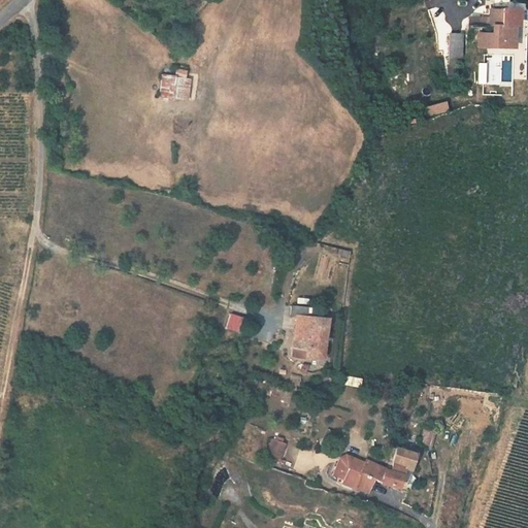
[(200,12),(207,0),(188,0),(188,1),(200,12)]
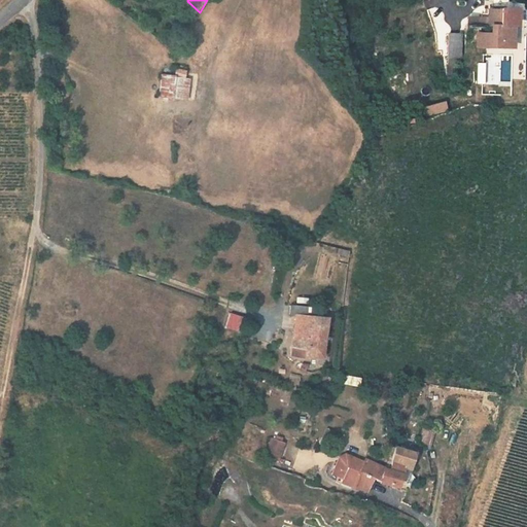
[(478,25),(489,25),(500,26),(500,32),(500,39),(499,46),(512,46),(513,25),(515,25),(515,22),(520,22),(521,8),(500,8),(500,12),(488,11),(488,19),(478,18),(478,25)]
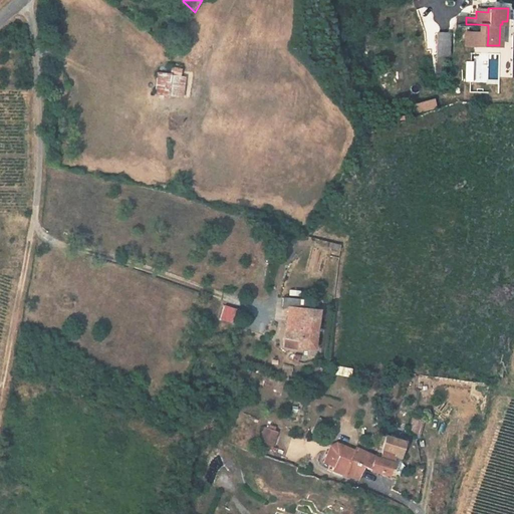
[(434,30),(425,29),(427,53),(438,53),(439,33),(434,33),(434,30)]
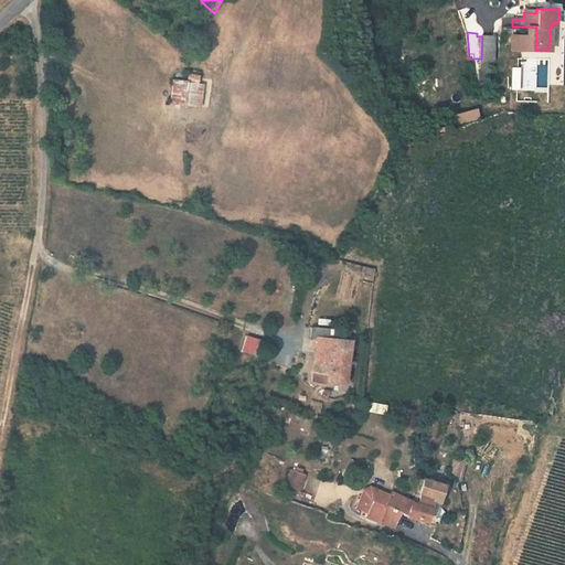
[(481,68),(494,70),(496,38),(482,36),(481,59),(481,68)]
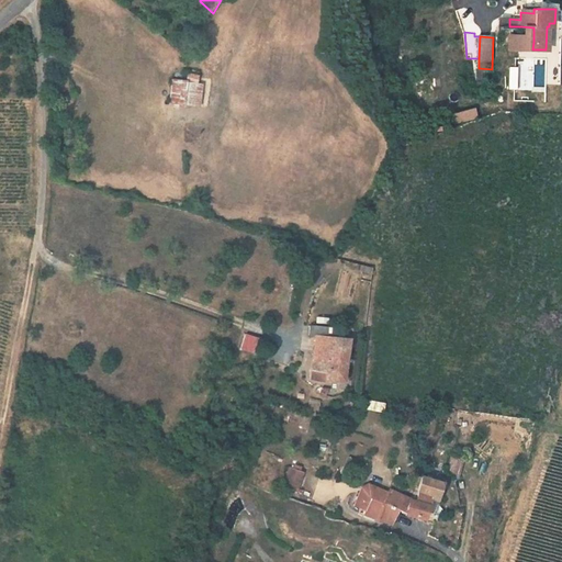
[(189,74),(187,81),(198,83),(199,76),(189,74)]
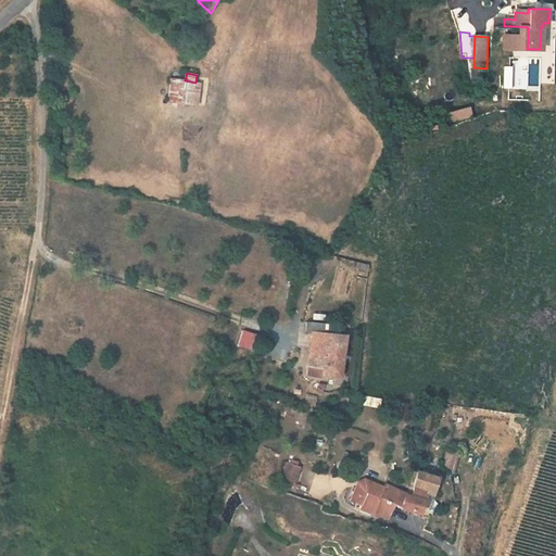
[(196,83),(185,80),(181,103),(197,105),(200,83),(196,83)]
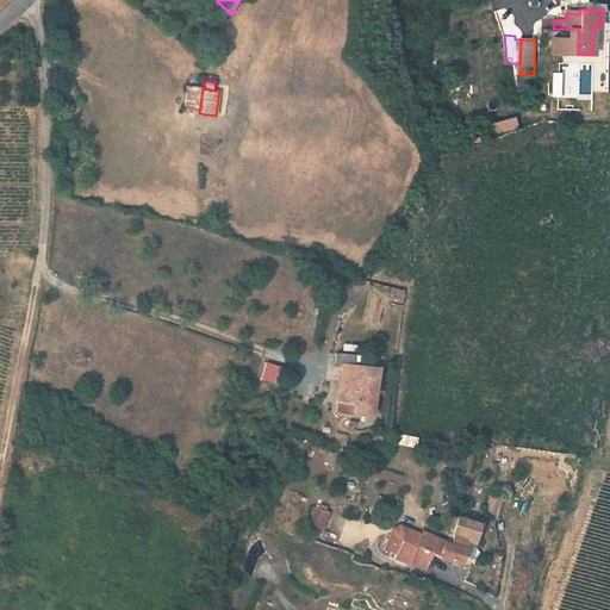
[(226,92),(219,91),(216,116),(224,117),(226,92)]
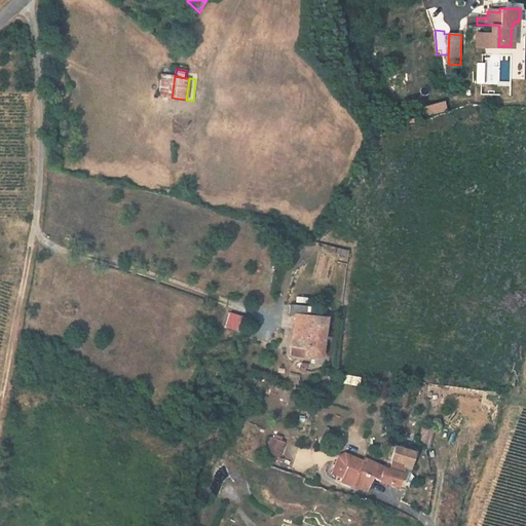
[(444,101),(425,105),(427,115),(446,110),(444,101)]
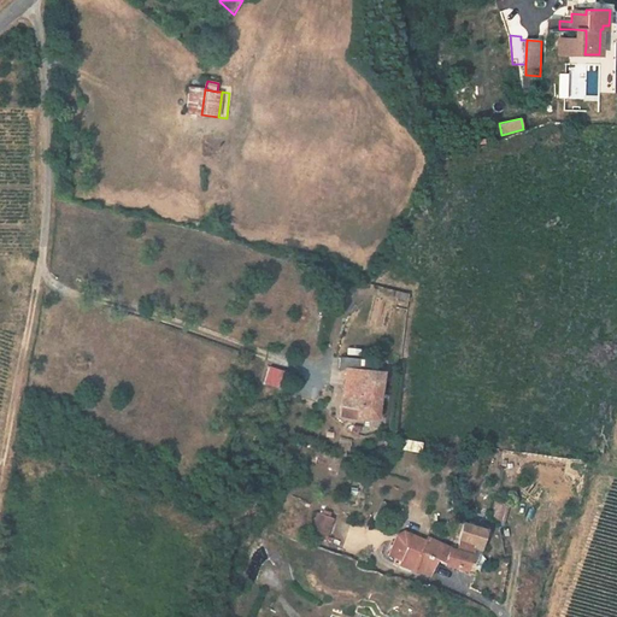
[(347,369),(365,370),(365,362),(340,359),(339,368),(347,369)]
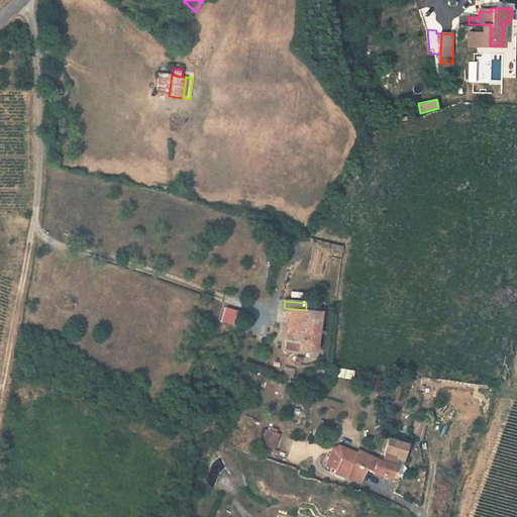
[(225,307),(220,321),(233,325),(237,310),(225,307)]
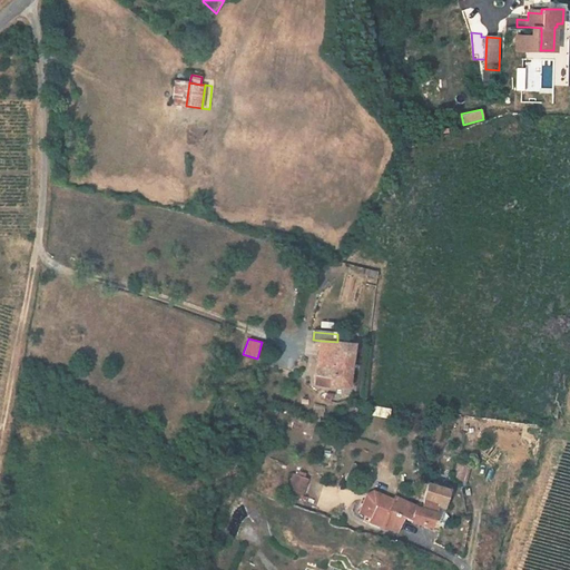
[(354,344),(337,342),(321,341),(316,374),(331,377),(330,385),(349,387),(354,344)]
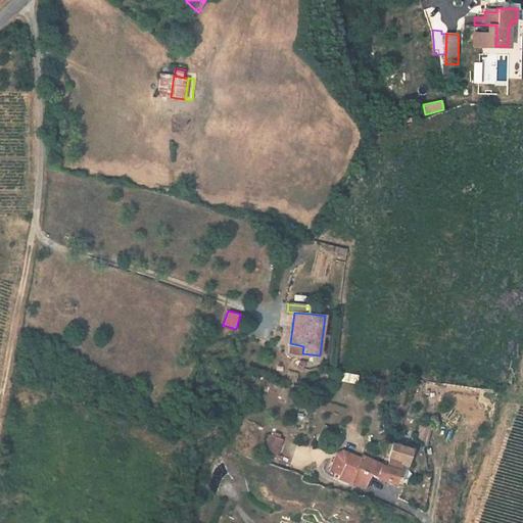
[(289,386),(294,386),(297,373),(289,371),(285,384),(289,386)]
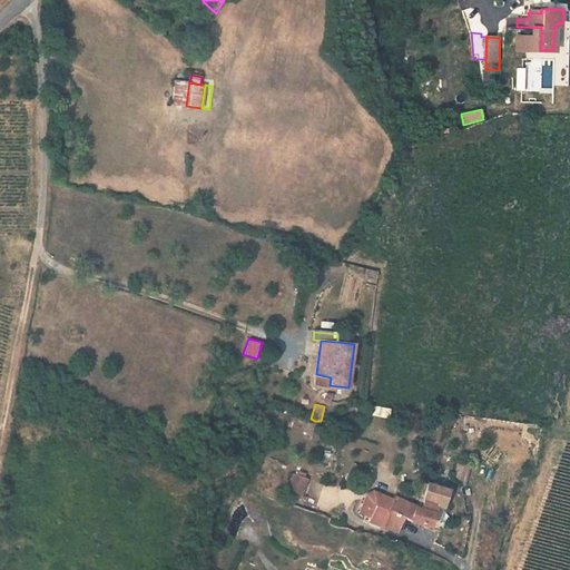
[(377,406),(375,415),(387,419),(390,411),(377,406)]
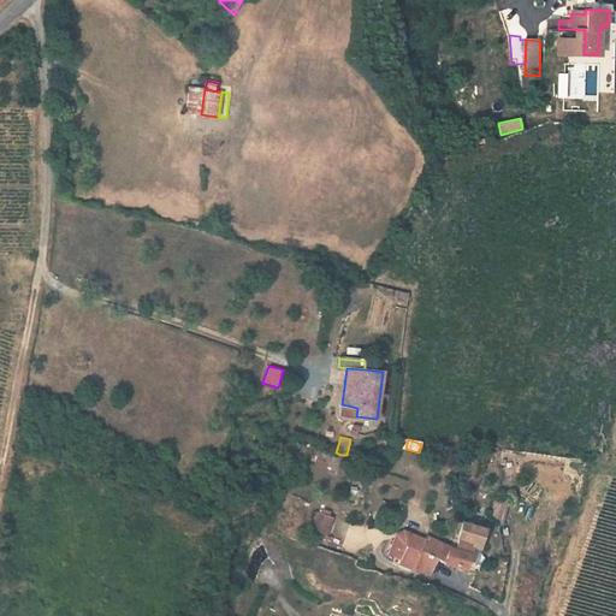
[(493,501),(489,517),(502,522),(507,504),(493,501)]
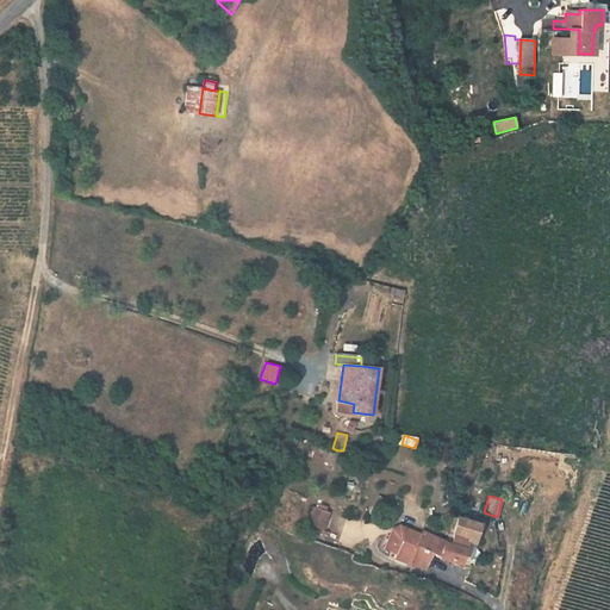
[(323,530),(329,514),(315,509),(309,524),(323,530)]
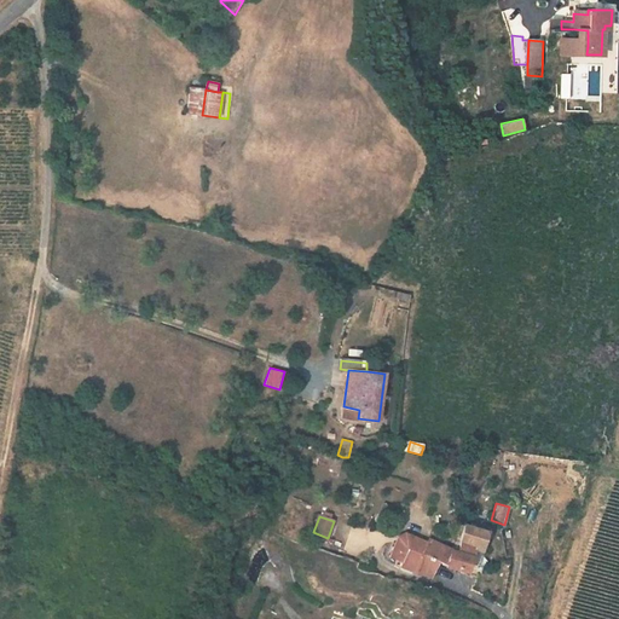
[(486,532),(468,526),(464,526),(462,536),(458,551),(451,550),(444,565),(444,566),(468,572),(475,548),(482,549),(486,532)]
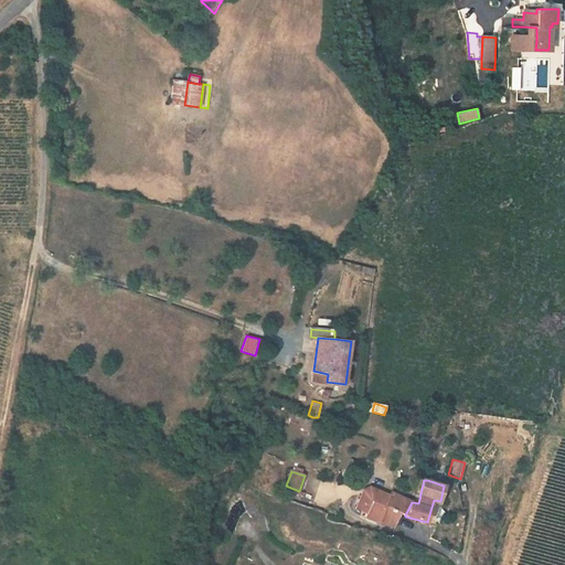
[(365,516),(379,521),(388,494),(370,486),(363,489),(355,509),(368,513),(365,516)]
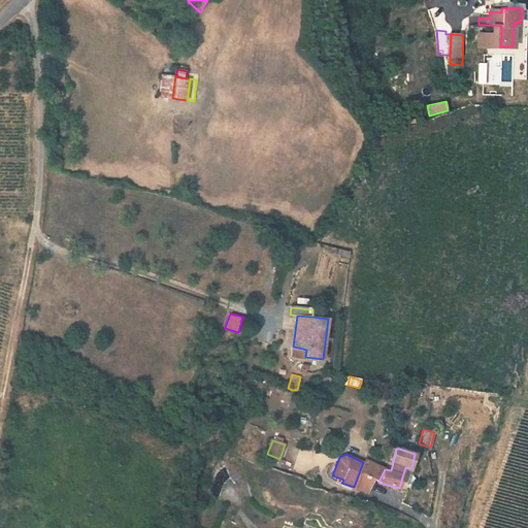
[(389,455),(385,469),(391,470),(394,457),(389,455)]
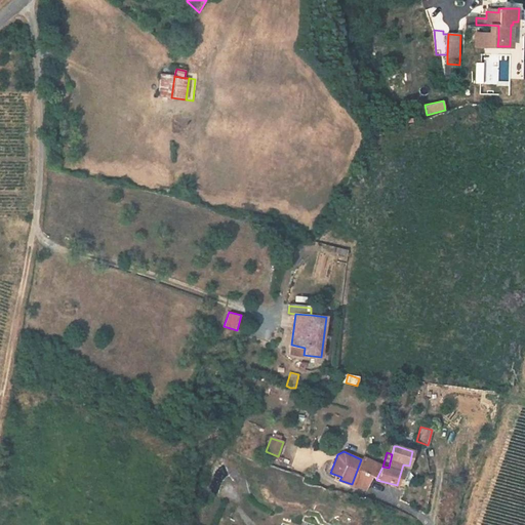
[(361,459),(352,484),(365,489),(371,476),(376,479),(382,467),(362,456),(361,459)]
